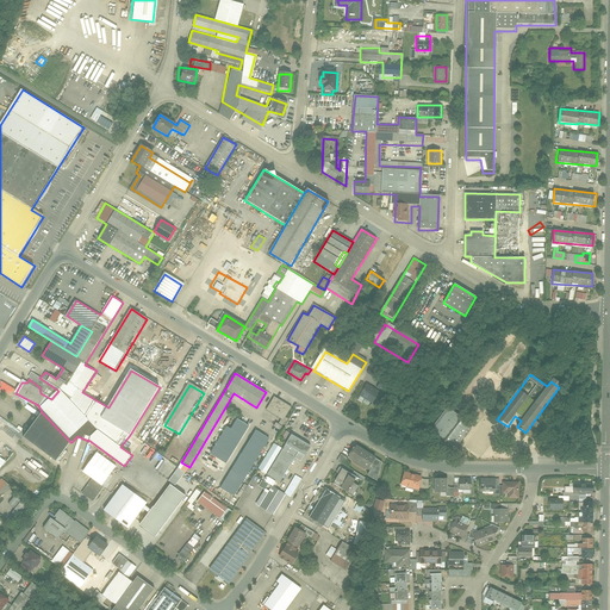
[(375,398),(362,391),(358,400),(369,408),(375,398)]
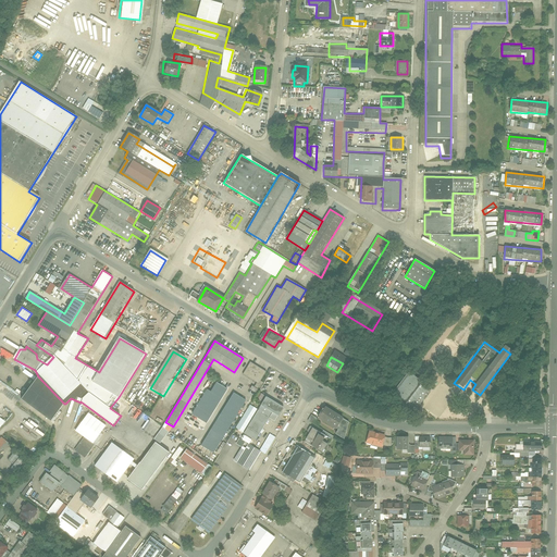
[(260,381),(265,372),(250,362),(243,374),(257,383),(255,387),(259,390),(263,383),(260,381)]
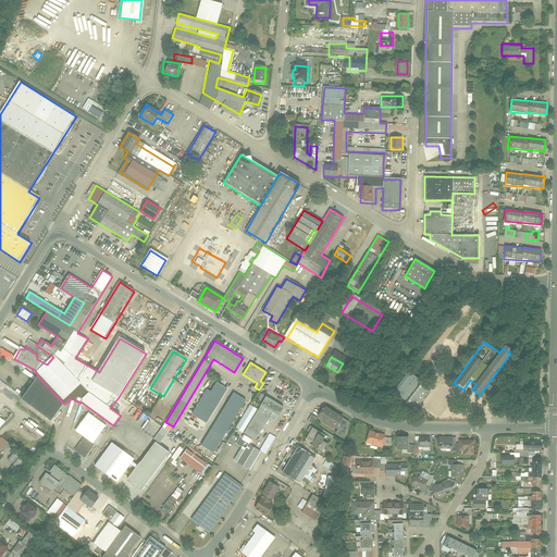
[(408,374),(404,372),(390,394),(412,409),(428,387),(408,374)]
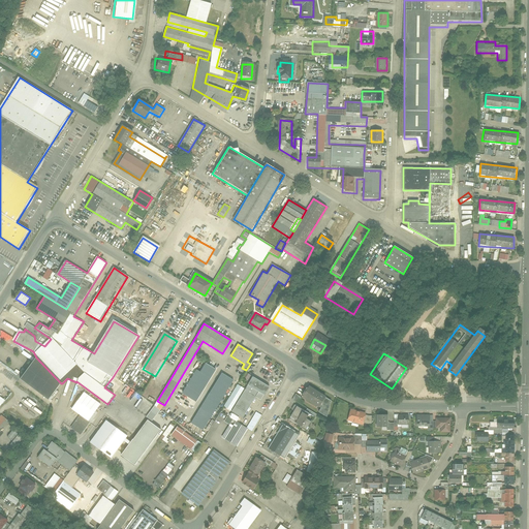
[(36,358),(21,379),(49,400),(61,383),(36,358)]
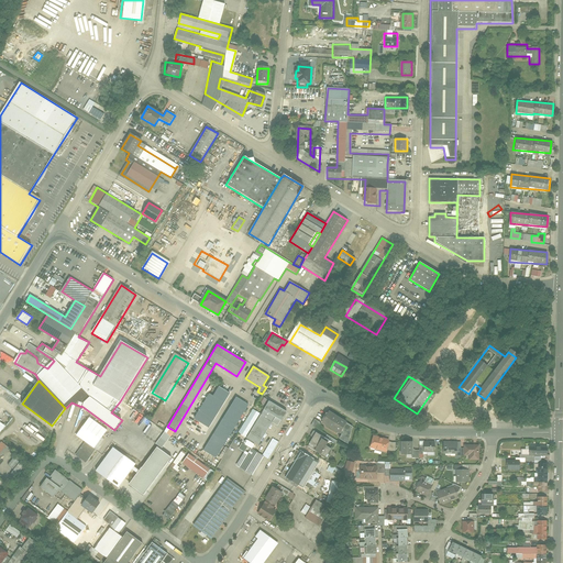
[(209,427),(230,393),(216,385),(195,419),(209,427)]
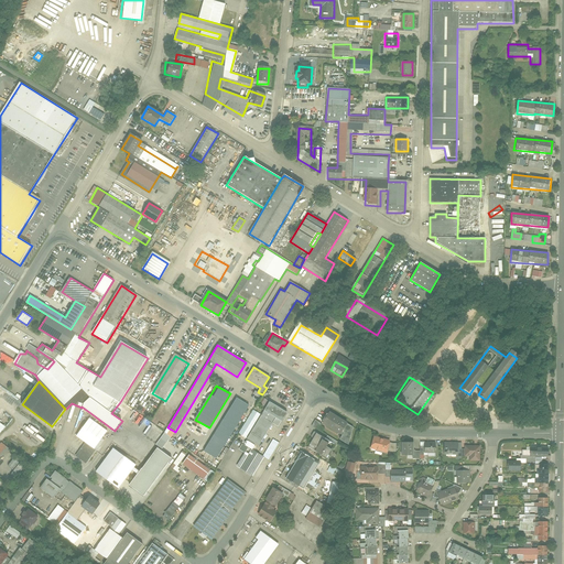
[(237,398),(204,451),(217,458),(249,405),(237,398)]
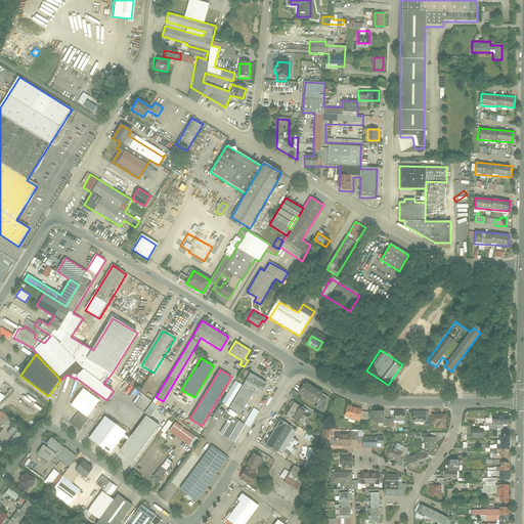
[(265,385),(249,376),(230,408),(239,413),(252,392),(259,396),(265,385)]
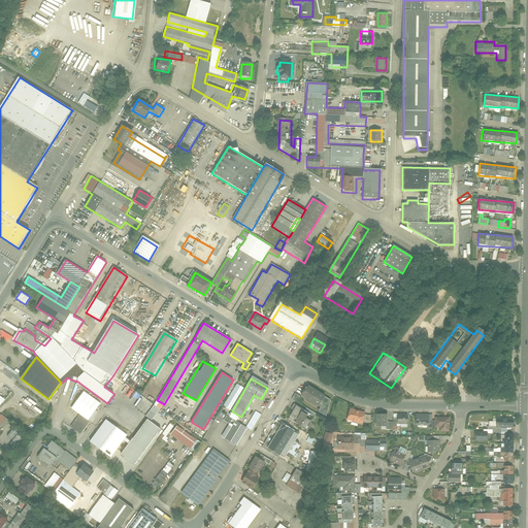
[(325,419),(329,402),(306,388),(300,398),(295,395),(292,399),(298,404),(301,400),(319,410),(317,414),(325,419)]
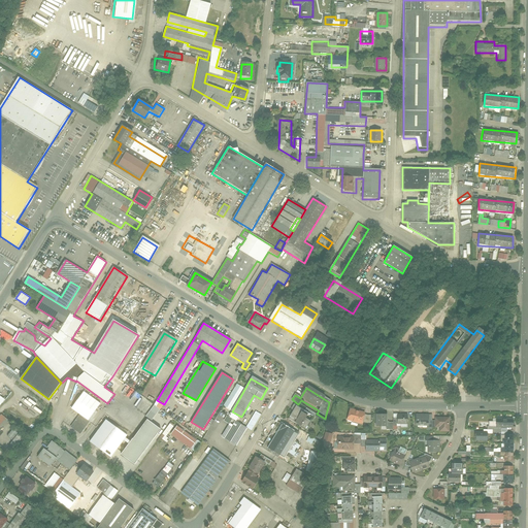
[(102,405),(86,393),(73,409),(80,416),(90,422),(102,405)]
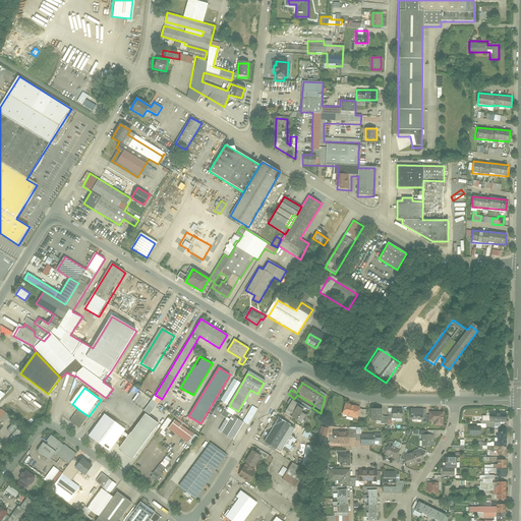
[(307,410),(291,400),(283,413),(299,423),(307,410)]
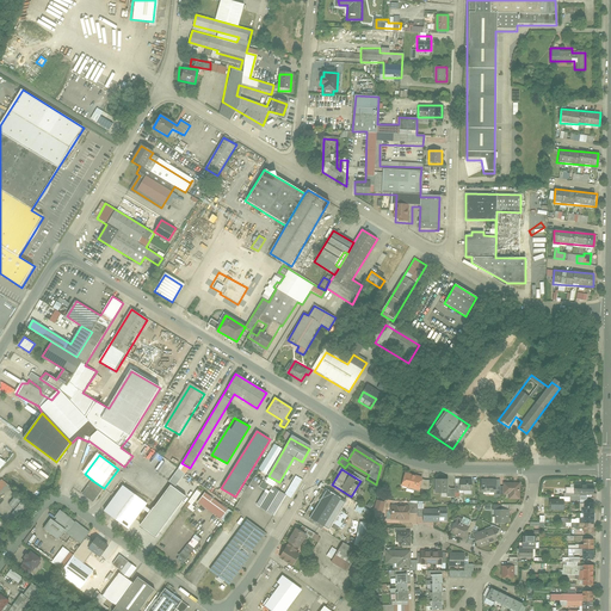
[(424,477),(402,473),(399,486),(420,491),(424,477)]
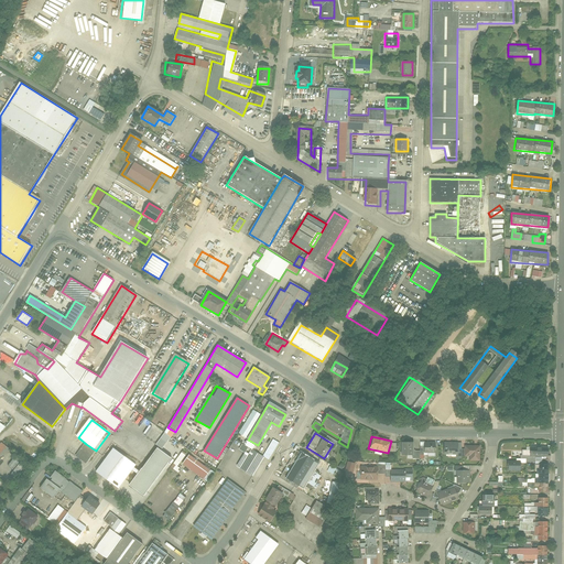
[(9,448),(1,442),(0,444),(0,455),(2,457),(9,448)]
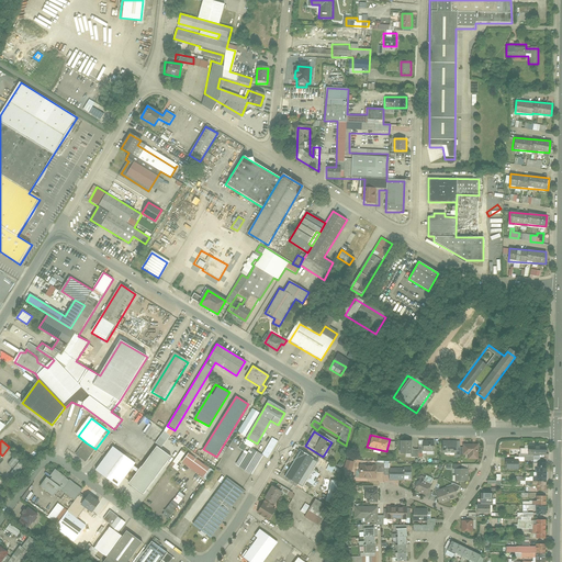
[(86,462),(96,449),(86,442),(76,456),(86,462)]
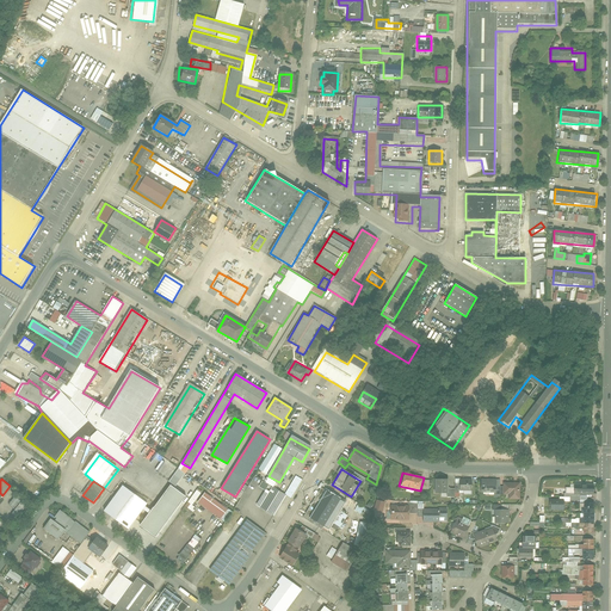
[(471,481),(457,481),(457,494),(471,494),(471,481)]
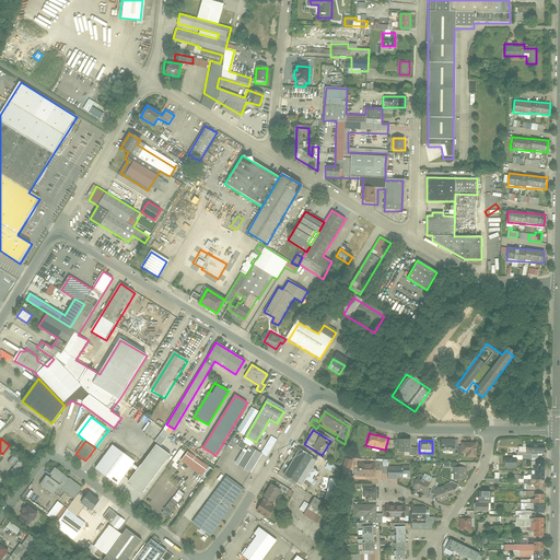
[(454,441),(441,441),(442,454),(463,454),(463,457),(475,457),(474,442),(459,442),(459,445),(454,445),(454,441)]
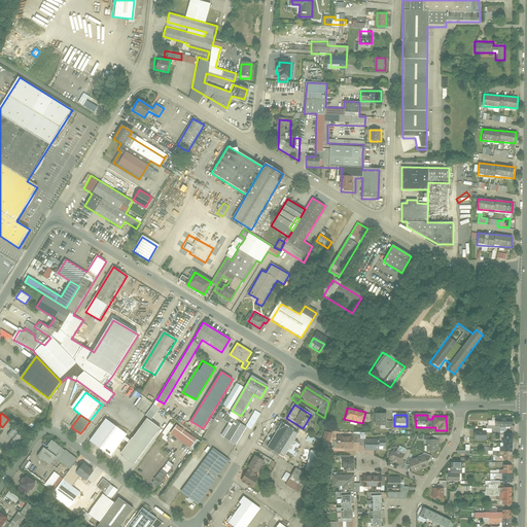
[(387,417),(376,417),(377,426),(387,426),(387,417)]
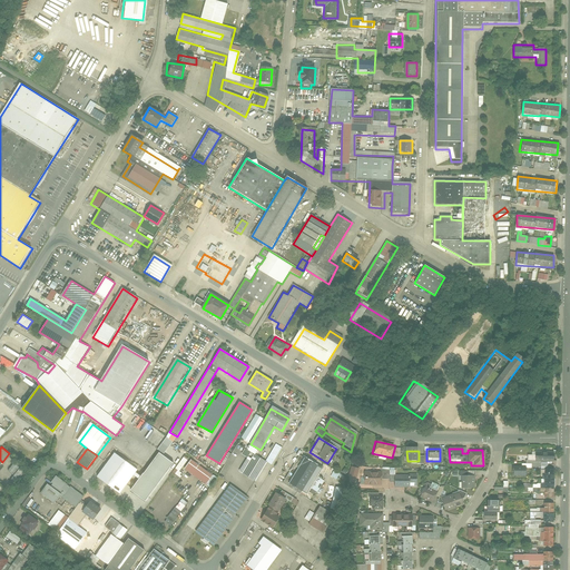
[(538,452),(538,462),(553,462),(553,452),(538,452)]
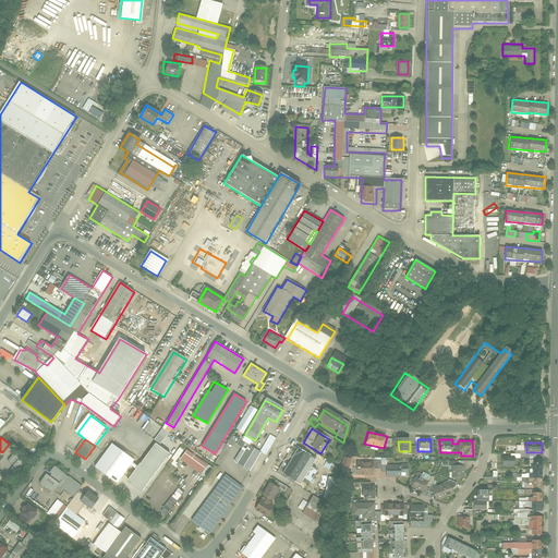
[(169,453),(156,444),(129,480),(142,490),(169,453)]
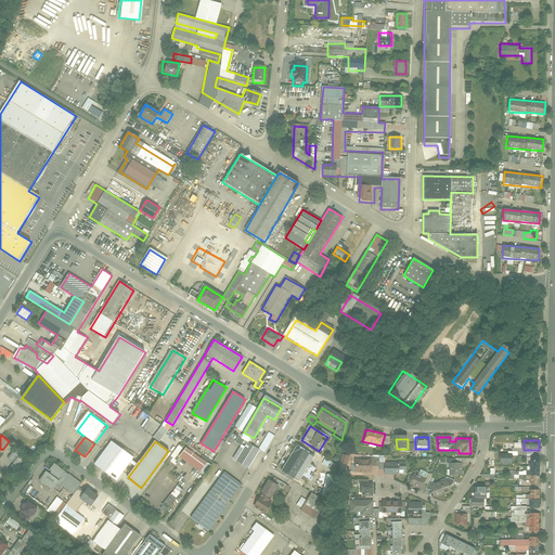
[(132,457),(112,442),(94,465),(115,481),(132,457)]
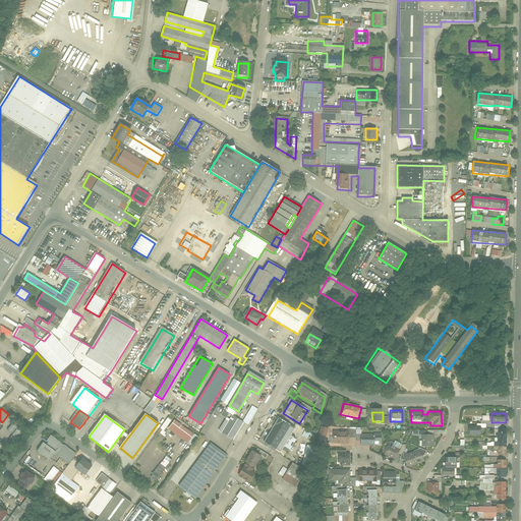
[(167,432),(163,430),(172,419),(168,416),(157,431),(164,437),(167,432)]
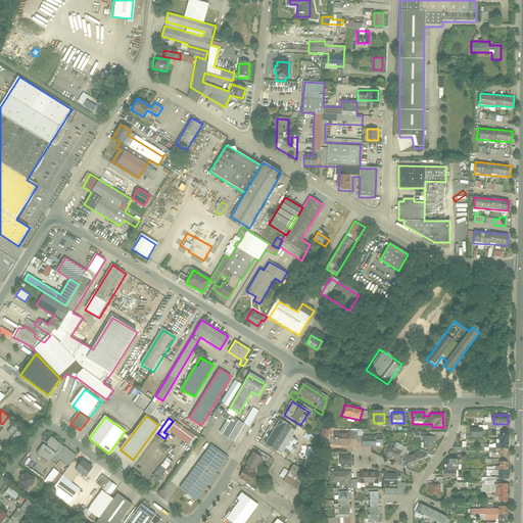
[(289,427),(274,418),(257,443),(273,454),(289,427)]
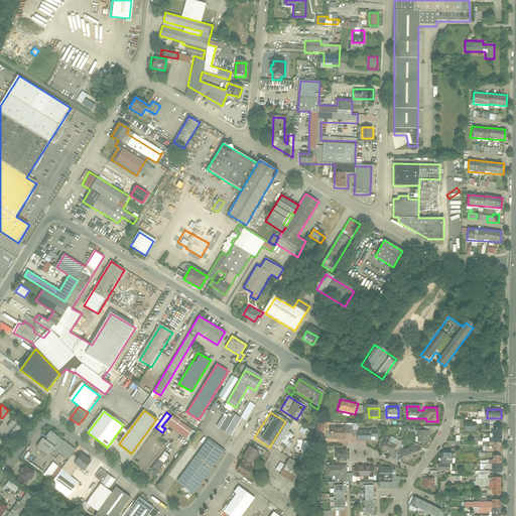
[(239,418),(229,413),(220,430),(230,436),(239,418)]
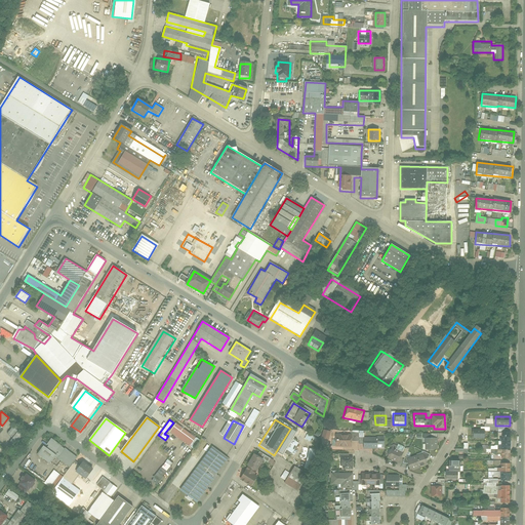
[(193,438),(173,426),(169,432),(189,445),(193,438)]
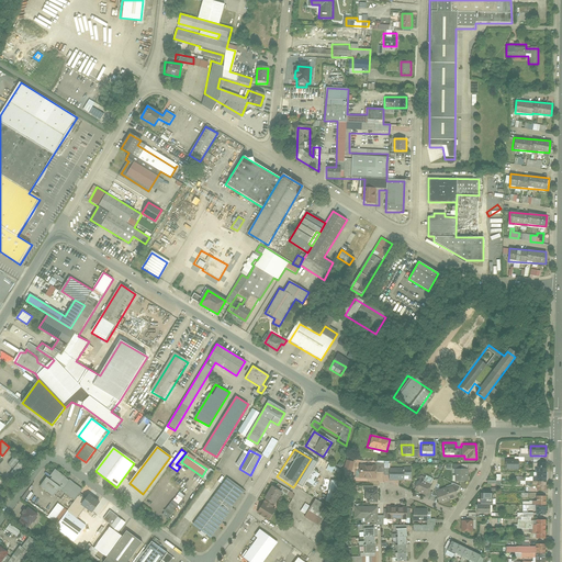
[(17,461),(13,471),(19,473),(22,467),(20,465),(21,462),(17,461)]
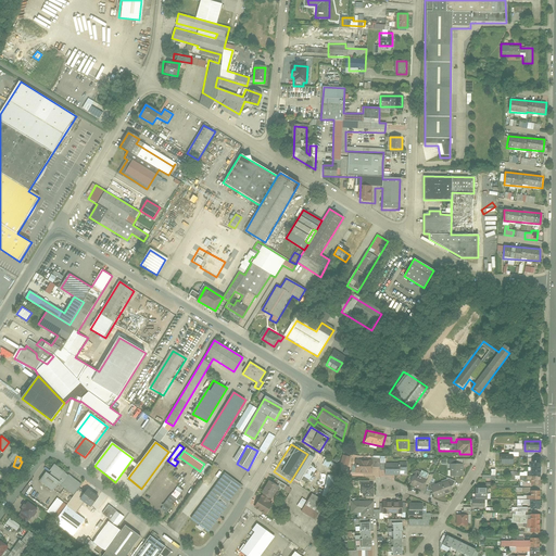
[(405,460),(378,460),(378,474),(393,474),(393,471),(405,471),(405,460)]
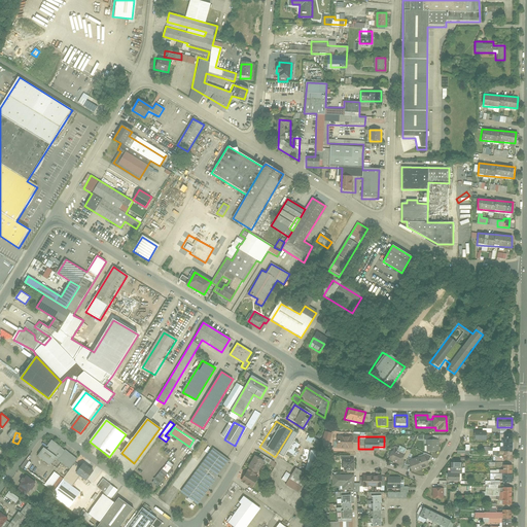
[(505,460),(514,460),(514,436),(505,436),(505,450),(493,450),(493,456),(505,456),(505,460)]
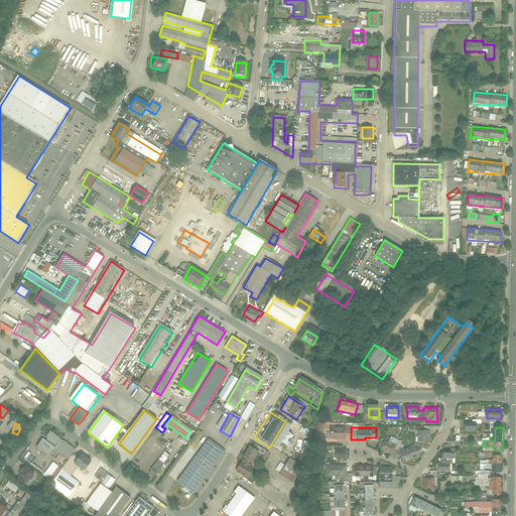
[(344,438),(344,428),(329,428),(329,438),(344,438)]
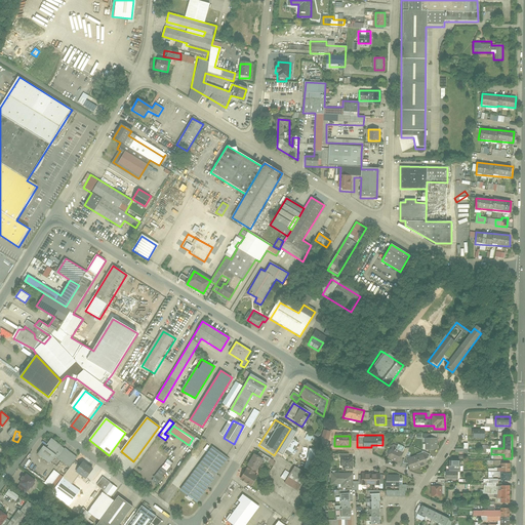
[(436,449),(436,438),(423,438),(423,449),(436,449)]
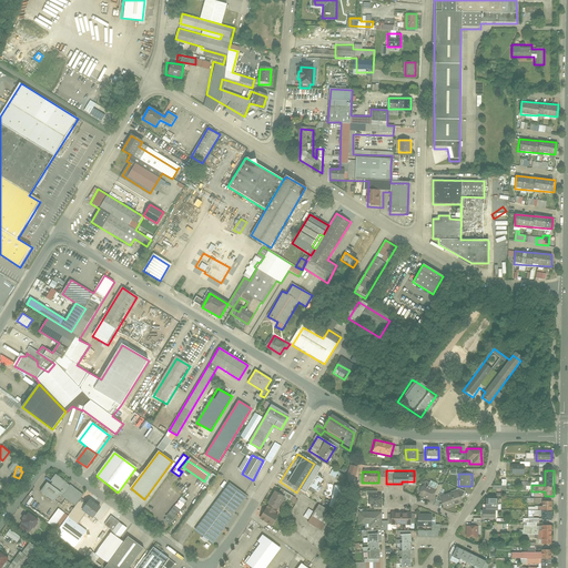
[(84,496),(56,475),(43,492),(54,499),(59,494),(77,506),(68,517),(77,524),(83,515),(92,520),(100,510),(83,498),(84,496)]
